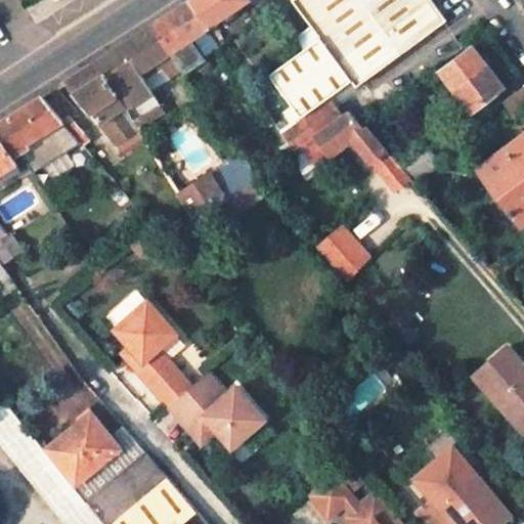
[(189,37),(208,25),(188,0),(149,27),(169,52),(189,37)]
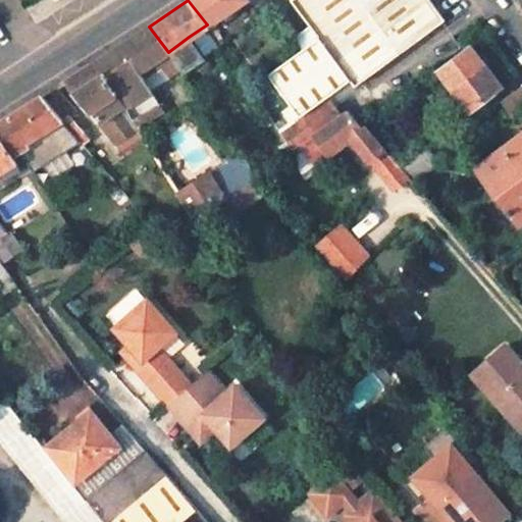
[(212,22),(243,0),(188,0),(207,24),(218,39),(222,36),(212,22)]
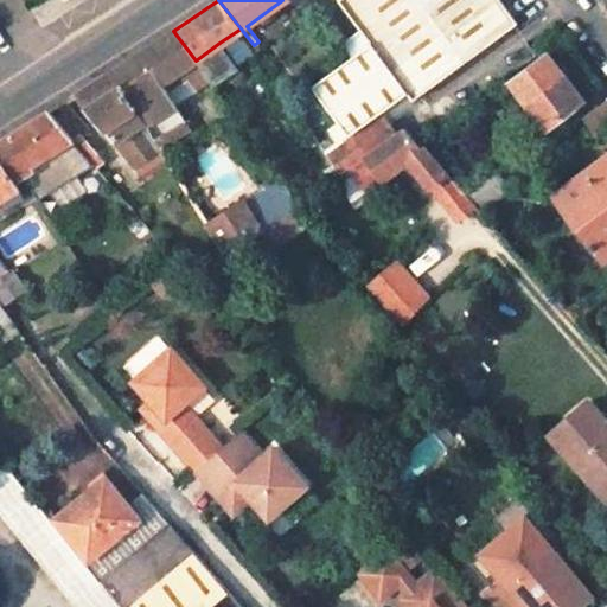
[(340,0),(342,0),(375,44),(319,85),(356,136),(349,144),(352,147),(338,157),(351,174),(362,167),(402,140),(382,114),(408,95),(413,101),(516,25),(497,0),(340,0)]
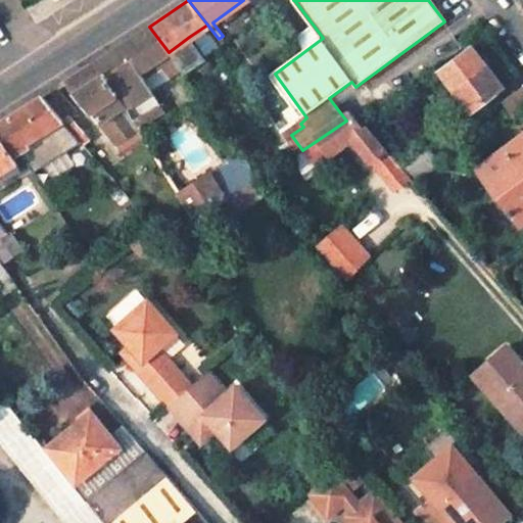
[(189,37),(204,59),(224,46),(219,39),(207,25),(189,37)]
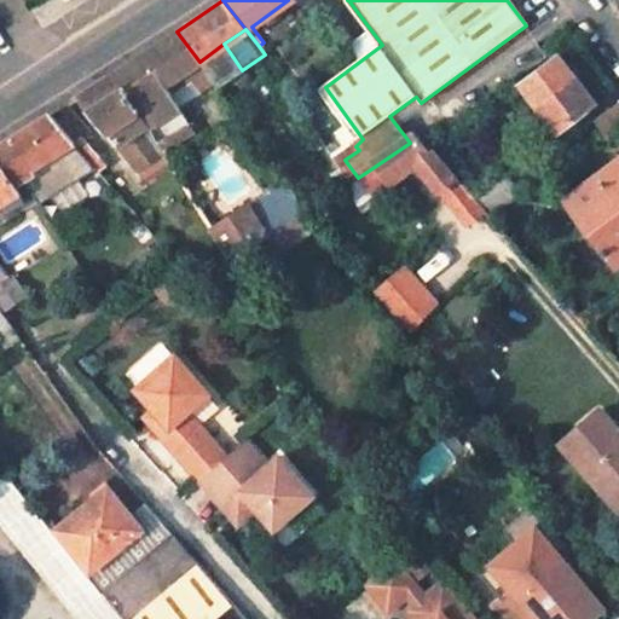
[(114,75),(154,133),(183,113),(172,96),(194,81),(200,90),(214,81),(200,62),(177,32),(114,75)]
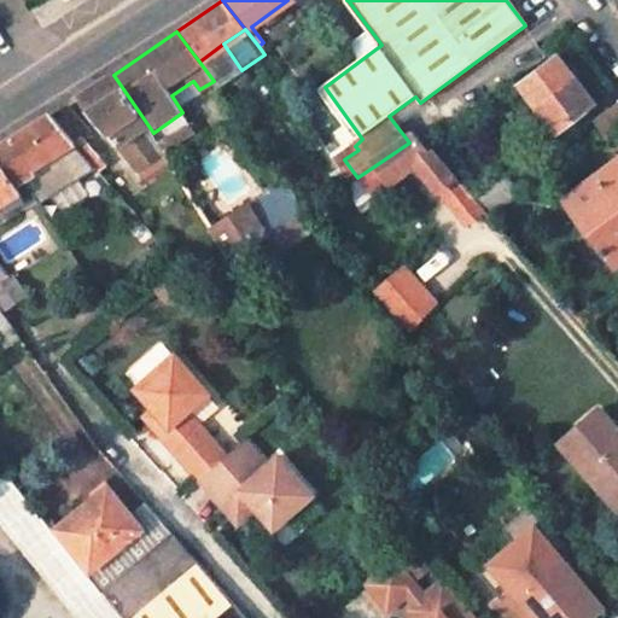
[(242,70),(223,44),(199,62),(214,81),(217,85),(242,70)]
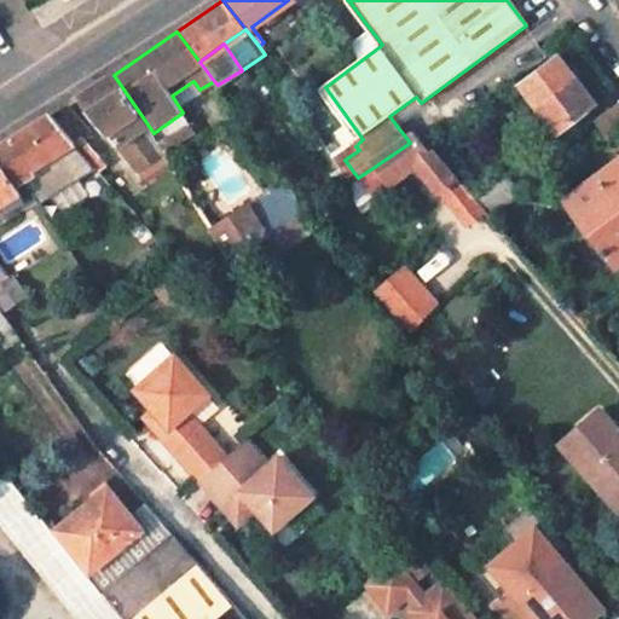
[(572,119),(593,103),(557,56),(520,84),(547,120),(563,108),(572,119)]
